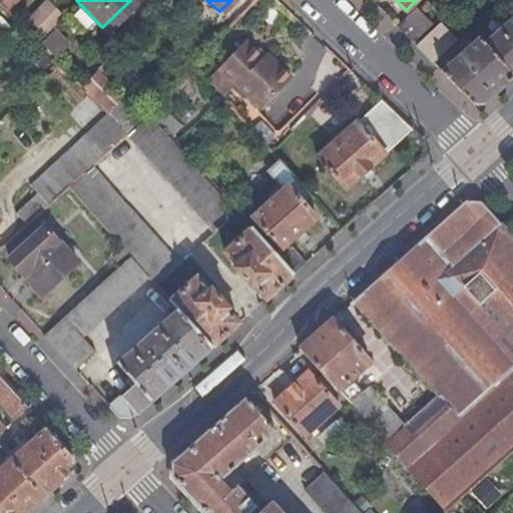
[(32,38),(51,20),(37,4),(17,23),(32,38)]
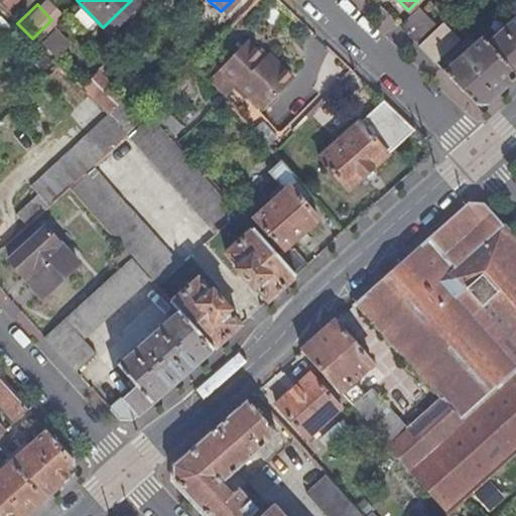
[(404,33),(427,12),(420,5),(397,26),(404,33)]
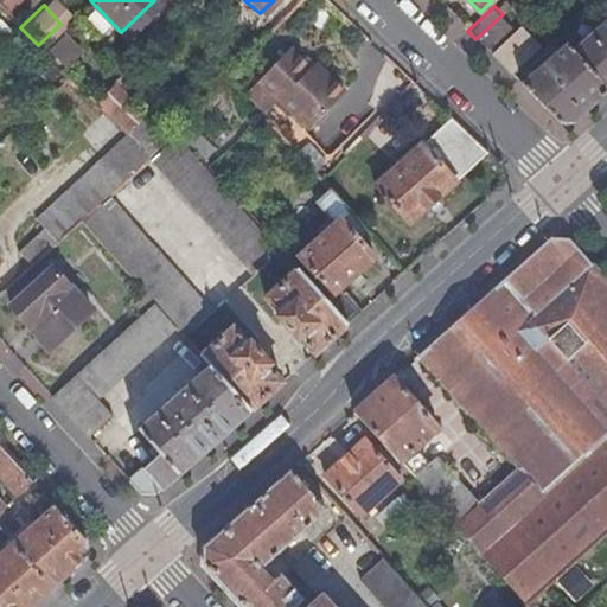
[(513,25),(503,14),(475,39),(486,50),(513,25)]
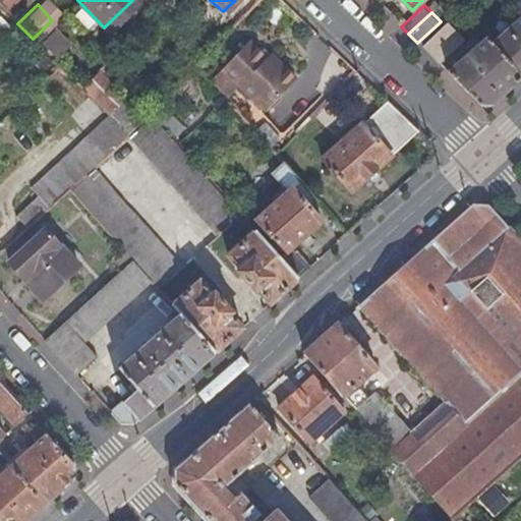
[(2,15),(0,17),(0,41),(14,27),(2,15)]
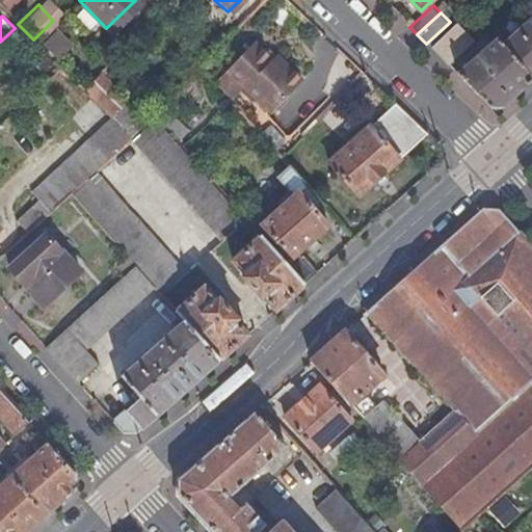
[(531,20),(506,44),(501,38),(459,75),(493,107),(502,109),(531,81),(531,20)]
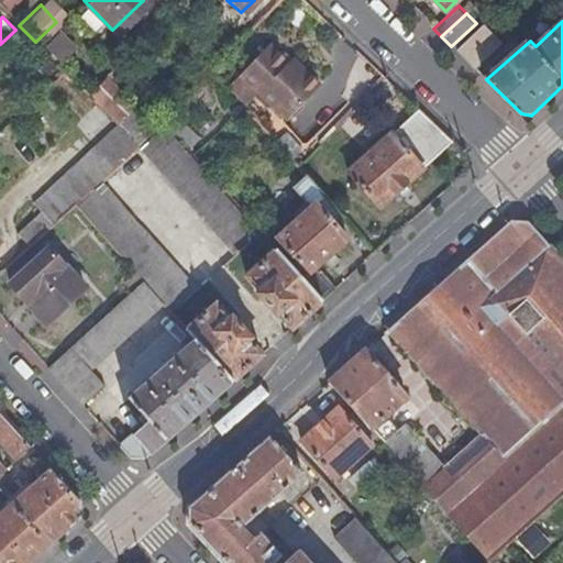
[(504,44),(485,25),(455,51),(475,69),(504,44)]
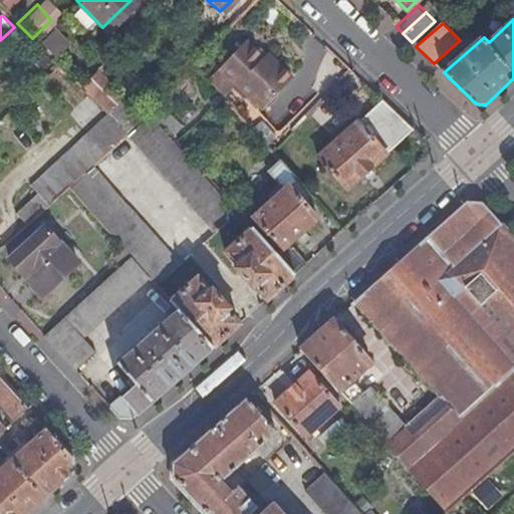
[(60,30),(45,44),(60,59),(74,45),(60,30)]
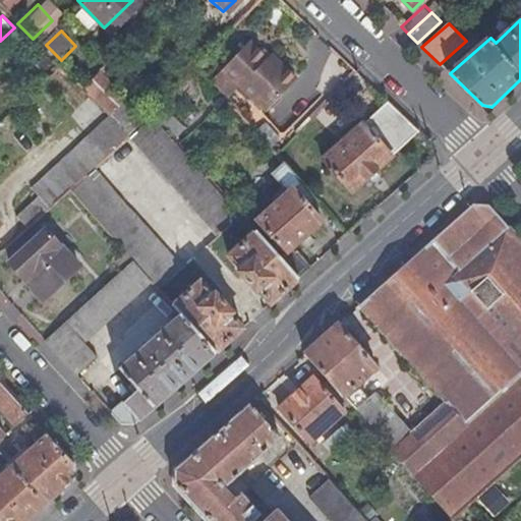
[(271,50),(267,53),(250,36),(222,62),(264,107),(295,75),(271,50)]
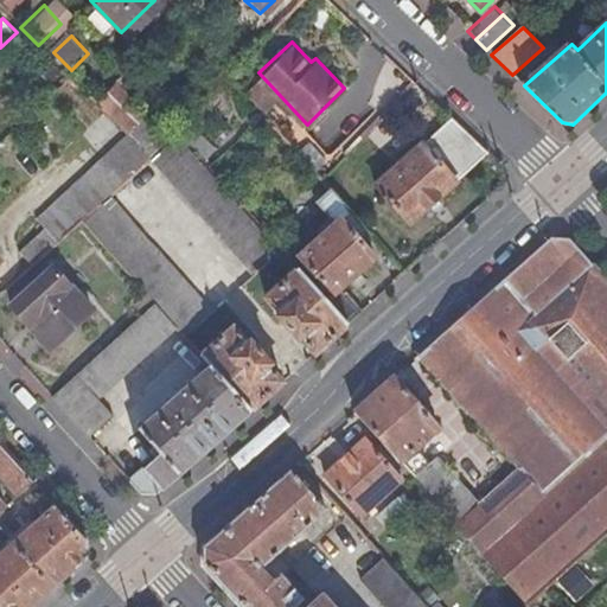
[(157,133),(106,78),(87,96),(119,128),(139,149),(157,133)]
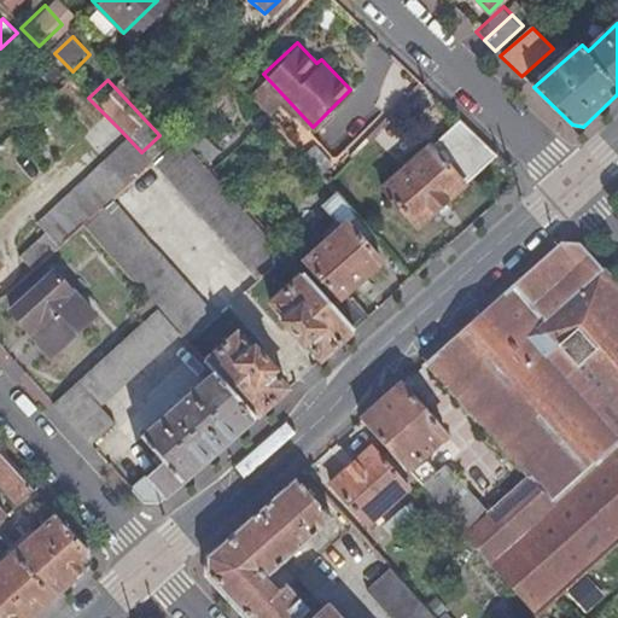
[(460,118),(380,190),(413,228),(496,153),(460,118)]
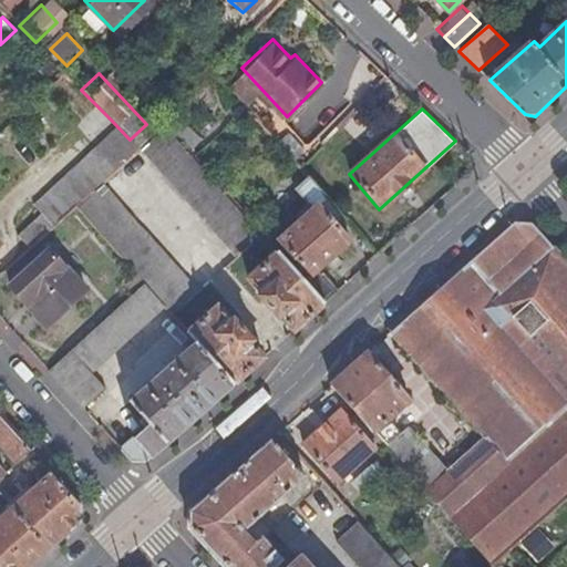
[(130,140),(111,120),(102,127),(120,146),(121,147),(130,140)]
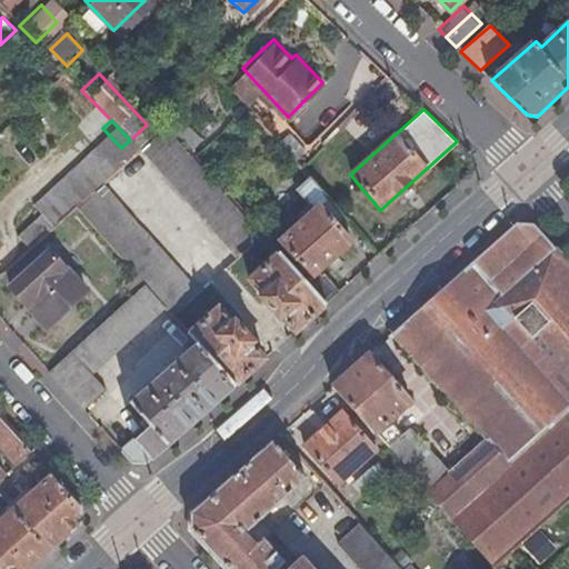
[(129,143),(232,255),(259,231),(188,157),(155,120),(129,143)]
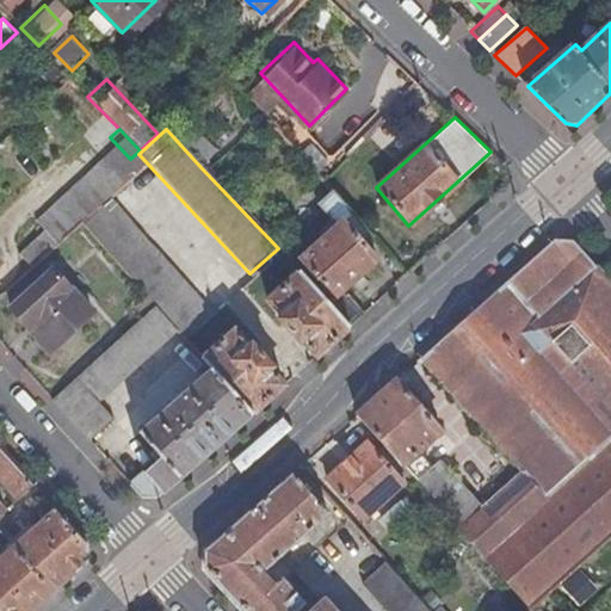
[(26,215),(36,224),(48,238),(68,218),(88,199),(67,177),(26,215)]
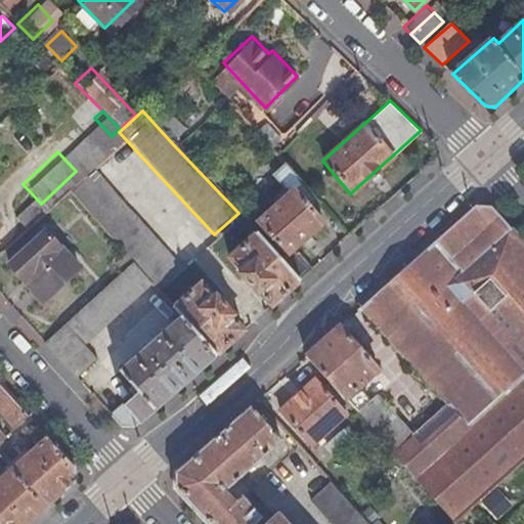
[(292,249),(280,258),(301,280),(315,268),(295,246),(323,221),(313,210),(321,204),(286,164),(278,171),(290,184),(274,199),(279,205),(264,218),(292,249)]
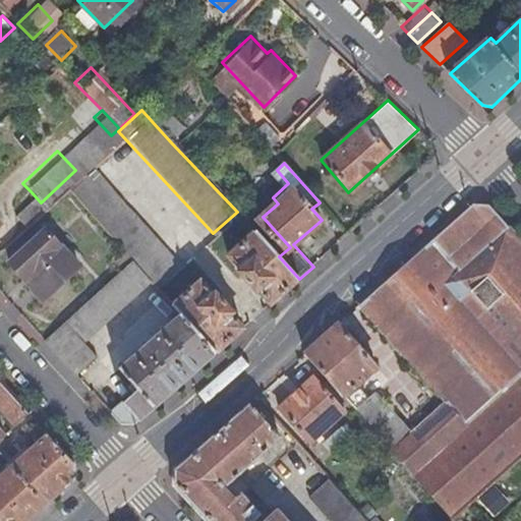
[(124,255),(148,281),(155,289),(178,267),(82,166),(60,187),(116,247),(124,255)]
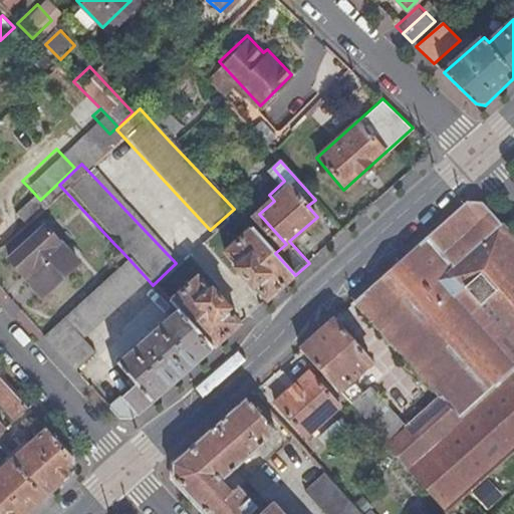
[(40,200),(30,189),(9,209),(19,220),(40,200)]
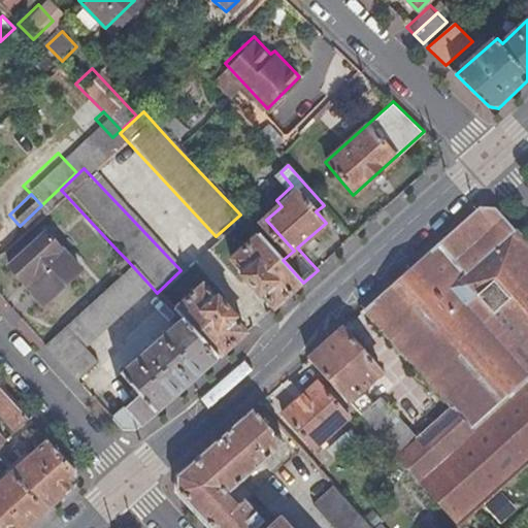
[(459,226),(367,307),(451,405),(470,429),(527,376),(527,245),(495,208),(480,208),(459,226)]
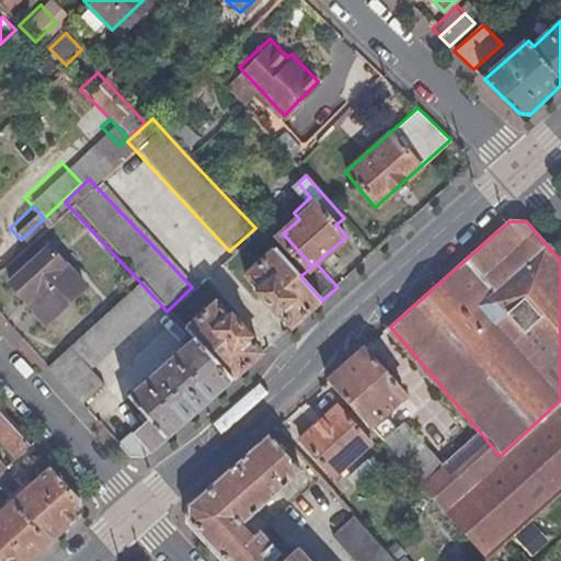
[(45,309),(79,279),(42,239),(9,270),(45,309)]
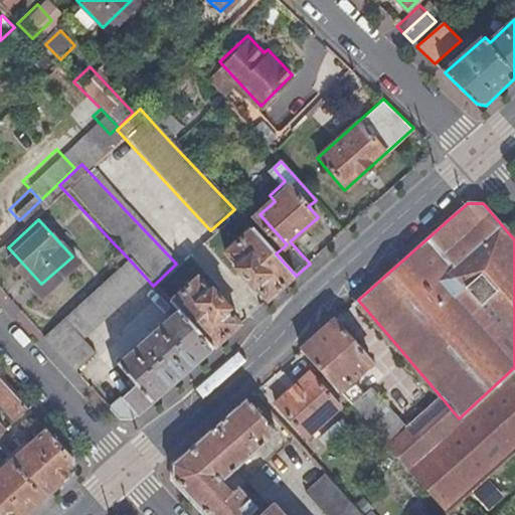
[(276,253),(252,228),(225,252),(237,266),(235,269),(252,289),(256,287),(269,301),(277,294),(296,276),(276,253)]
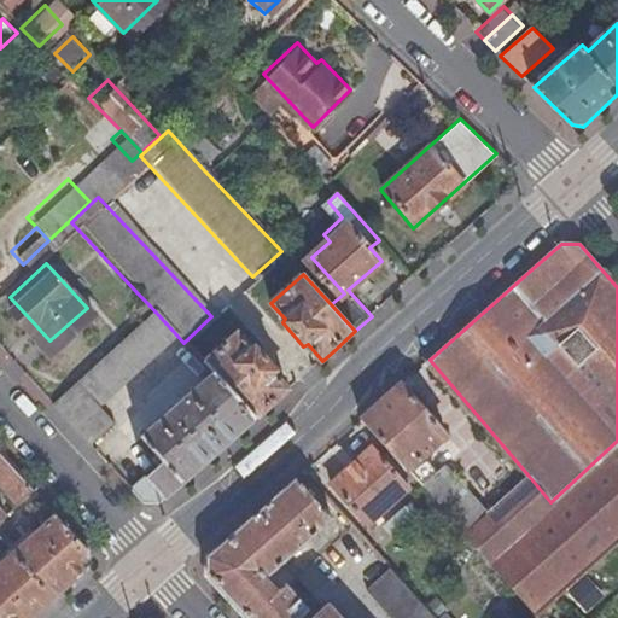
[(138,293),(126,304),(134,314),(147,303),(138,293)]
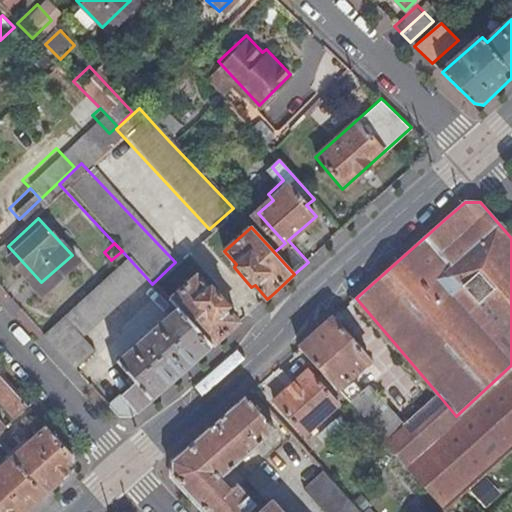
[(145,276),(122,251),(111,260),(36,328),(73,368),(95,349),(82,334),(145,276)]
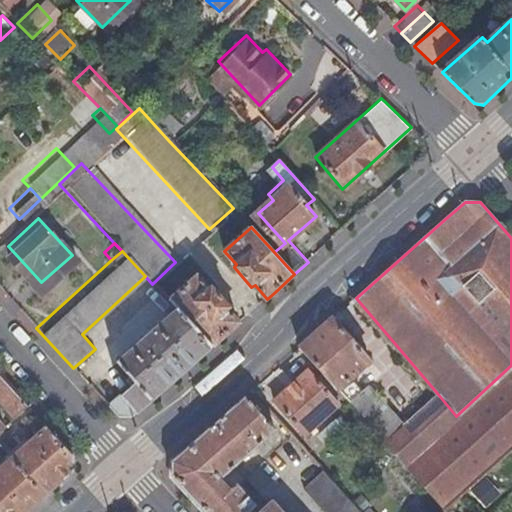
[(203,293),(192,281),(169,301),(175,308),(212,348),(235,327),(223,313),(225,311),(206,291),(203,293)]
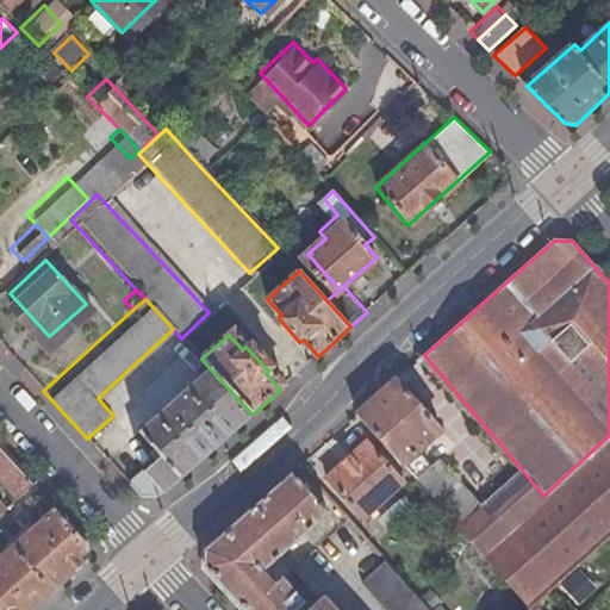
[(253,415),(209,367),(144,425),(157,442),(151,448),(159,455),(128,483),(141,497),(159,498),(253,415)]
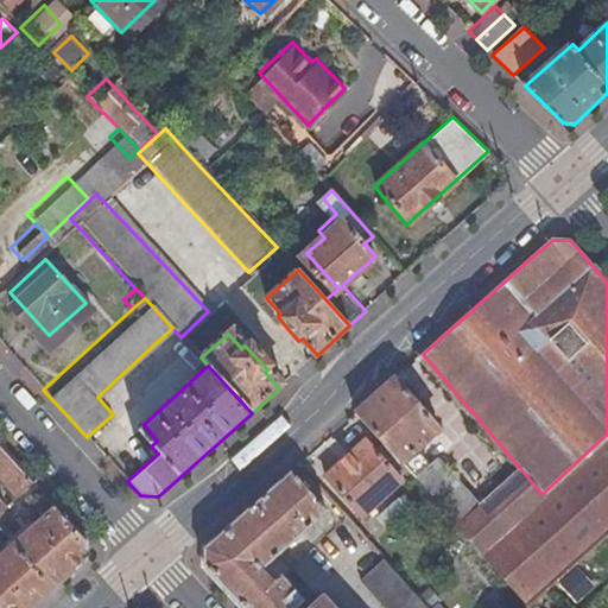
[(387,385),(359,411),(480,549),(542,494),(519,467),(479,504),(438,460),(432,464),(418,448),(439,429),(396,379),(387,385)]
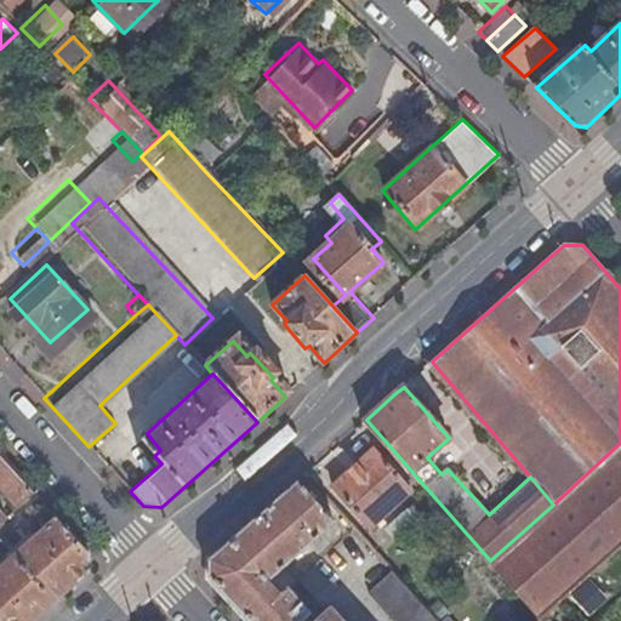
[(620,443),(553,505),(490,560),(539,615),(556,600),(620,540),(620,443)]
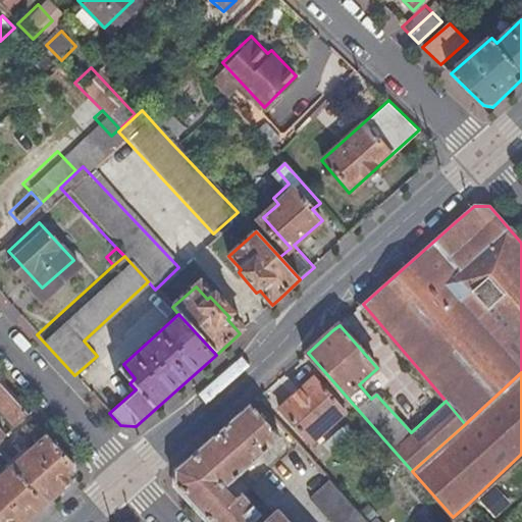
[(314,444),(348,413),(316,378),(282,409),(314,444)]
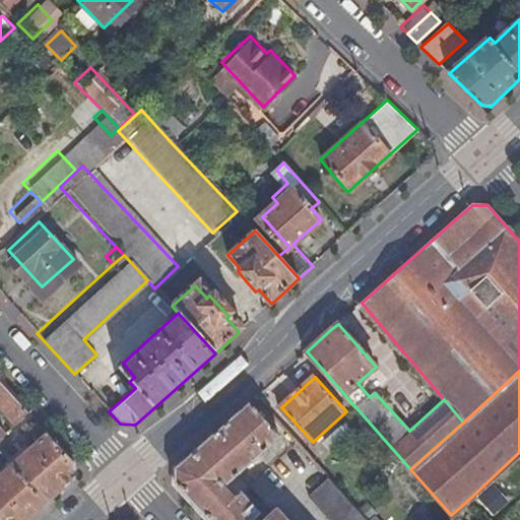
[(0,442),(6,437),(0,430),(0,411),(8,421),(6,424),(12,430),(29,413),(6,388),(0,381),(0,442)]
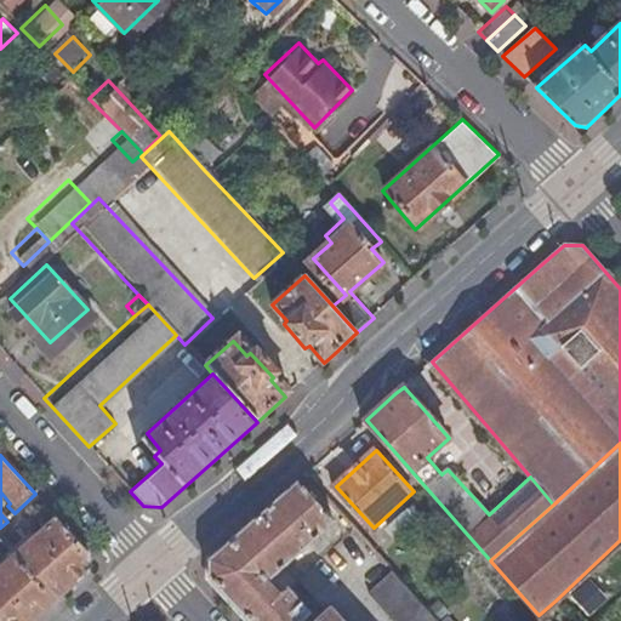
[(211,560),(209,576),(232,602),(249,620),(309,620),(313,619),(279,581),(272,587),(265,580),(332,520),(298,482),(211,560)]
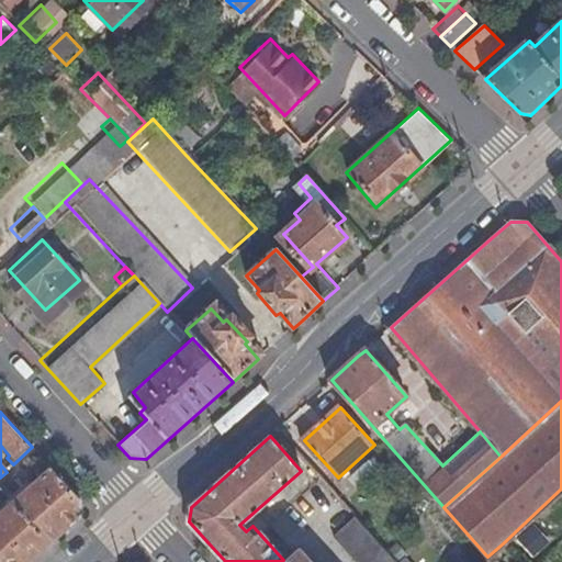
[(40,483),(14,505),(51,543),(68,528),(80,517),(81,501),(54,471),(41,458),(27,470),(40,483)]
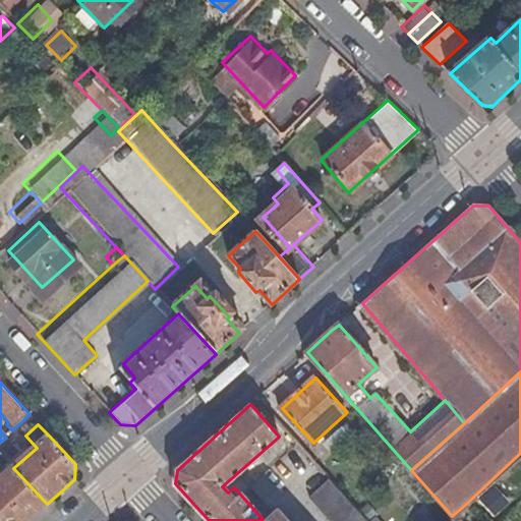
[(13,468),(9,464),(0,472),(0,520),(27,520),(47,504),(13,468)]
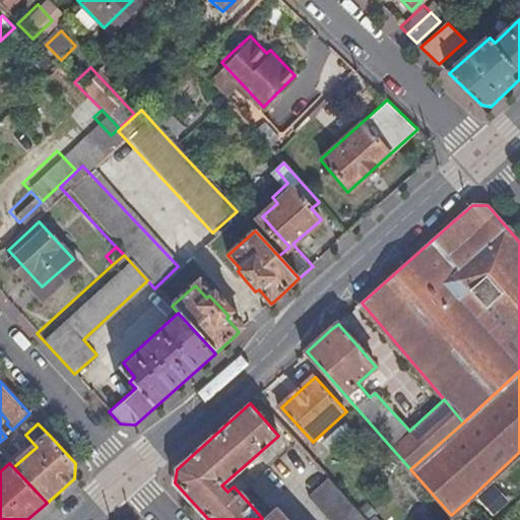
[(368,519),(329,476),(309,496),(330,519),(368,519)]
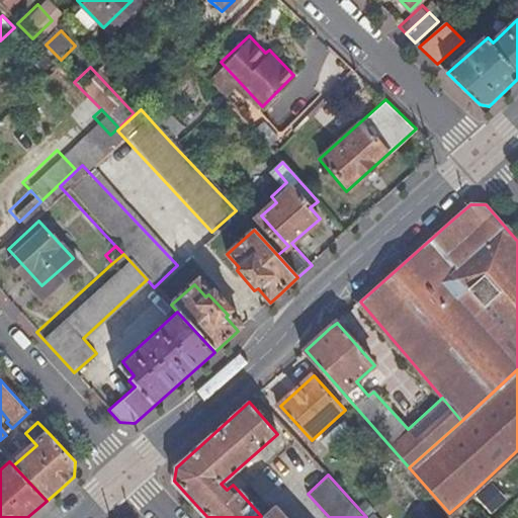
[(284,517),(273,505),(269,508),(261,516),(258,517),(284,517)]
